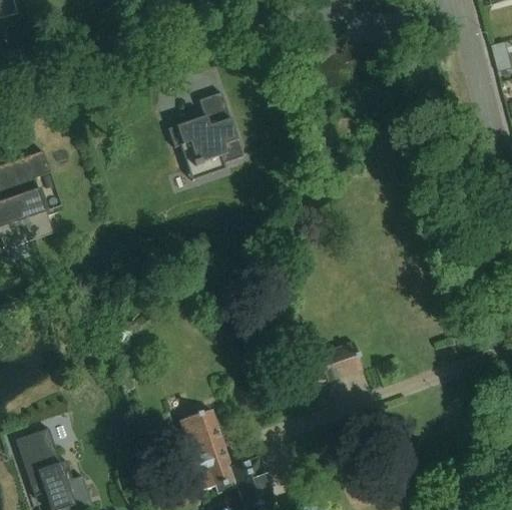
[(0,0),(0,16),(18,12),(14,0),(0,0)]
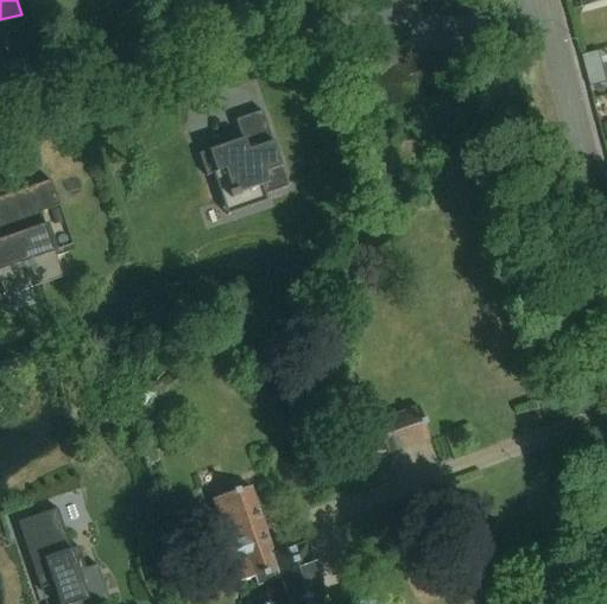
[(242,135),(198,151),(207,173),(213,171),(222,196),(260,183),(264,192),(289,184),(263,107),(235,116),(242,135)]
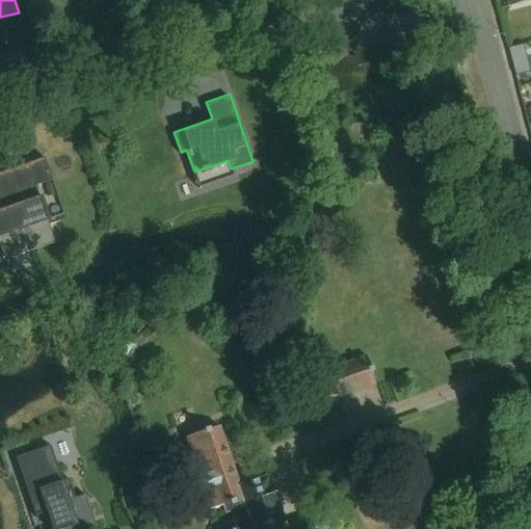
[(0,207),(0,244),(4,257),(55,239),(35,183),(53,177),(45,155),(10,166),(18,187),(16,188),(1,193),(5,205),(0,207)]
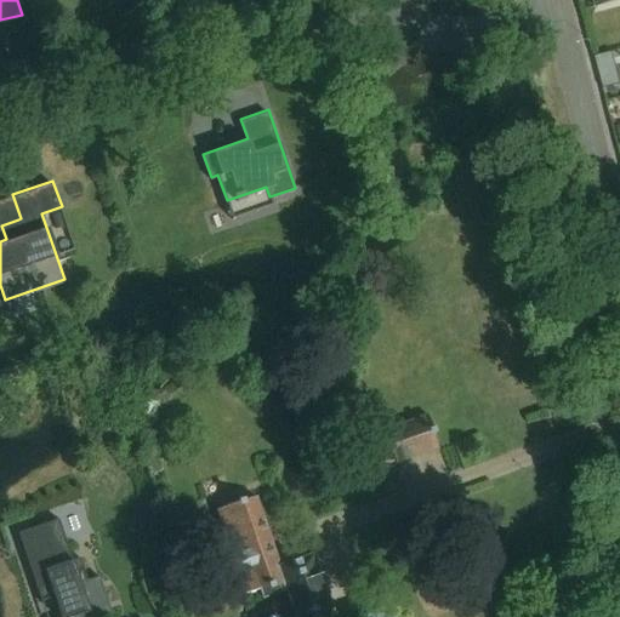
[(428,411),(370,432),(382,467),(441,446),(428,411)]
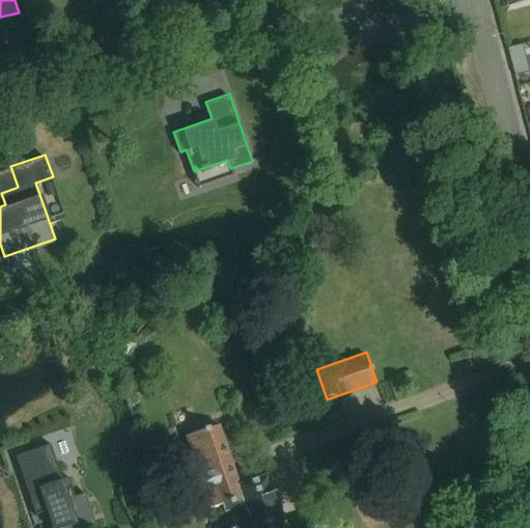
[(219,423),(187,434),(212,505),(224,501),(226,508),(246,502),(254,527),(284,527),(284,526),(287,526),(269,473),(240,483),(219,423)]
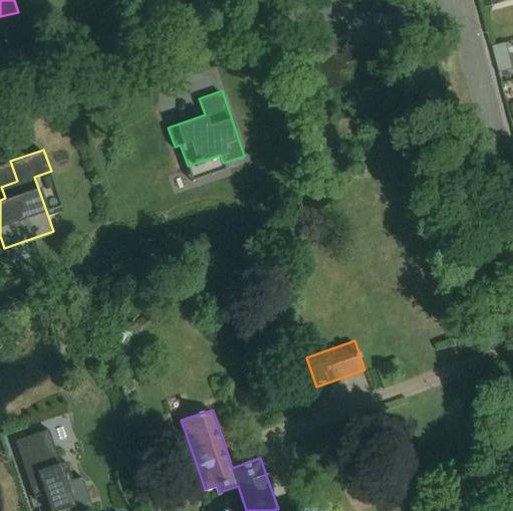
[(31,455),(22,459),(34,497),(45,493),(50,510),(76,510),(76,509),(74,504),(67,481),(61,463),(58,454),(49,429),(26,436),(25,437),(31,455)]
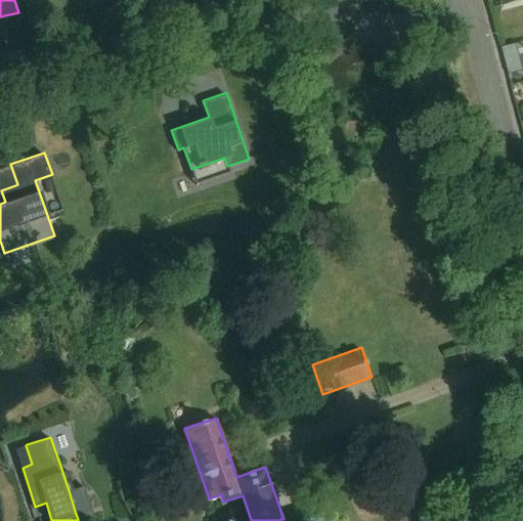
[(75,488),(69,490),(76,514),(78,519),(94,514),(85,485),(75,488)]
